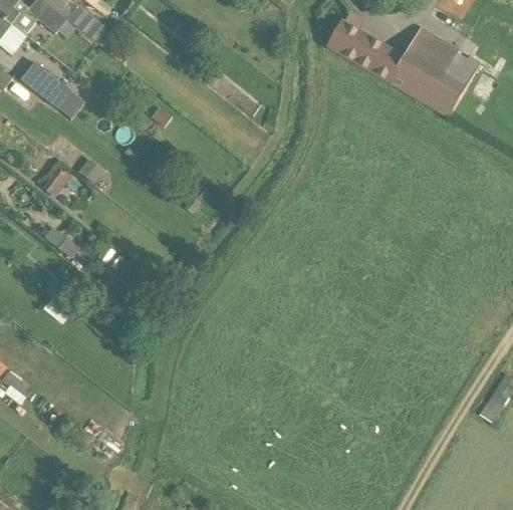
[(0,14),(4,18),(10,22),(19,12),(13,7),(18,0),(0,0),(0,14)]
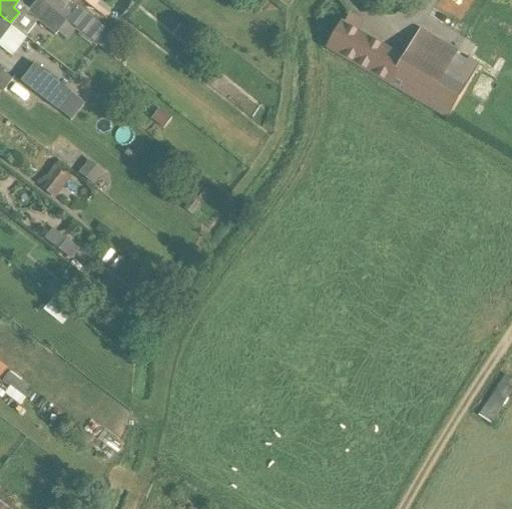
[(65,18),(42,0),(34,0),(26,10),(54,32),(64,19),(65,18)]
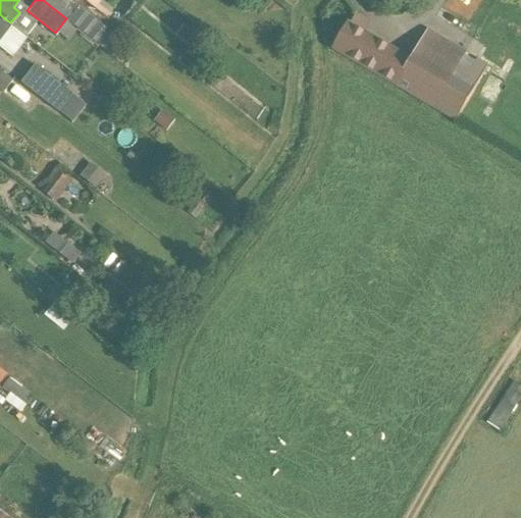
[(77,3),(73,0),(43,0),(66,18),(77,3)]
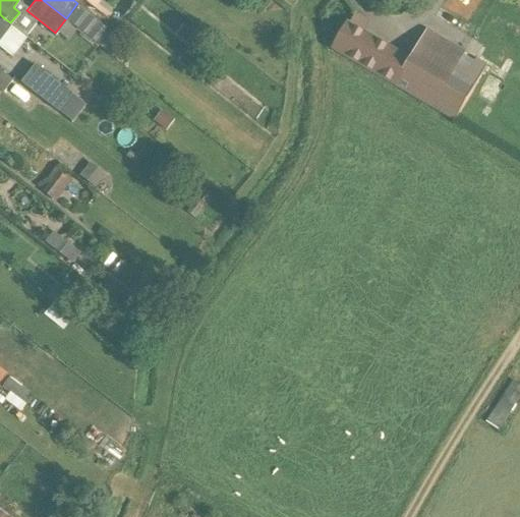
[(113,6),(105,0),(87,0),(106,15),(113,6)]
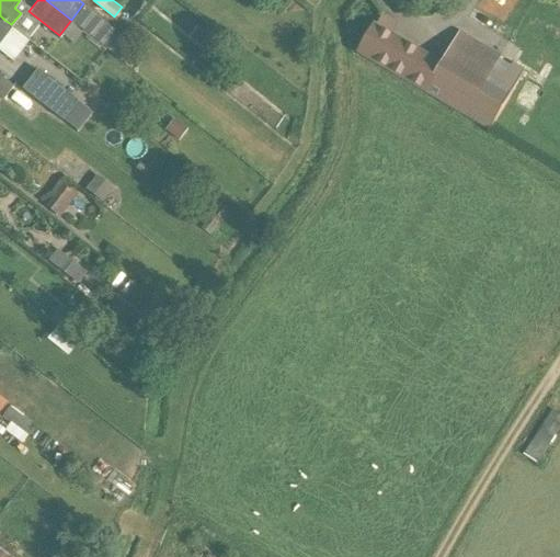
[(71,20),(70,21),(82,30),(121,59),(134,43),(83,3),(71,20)]
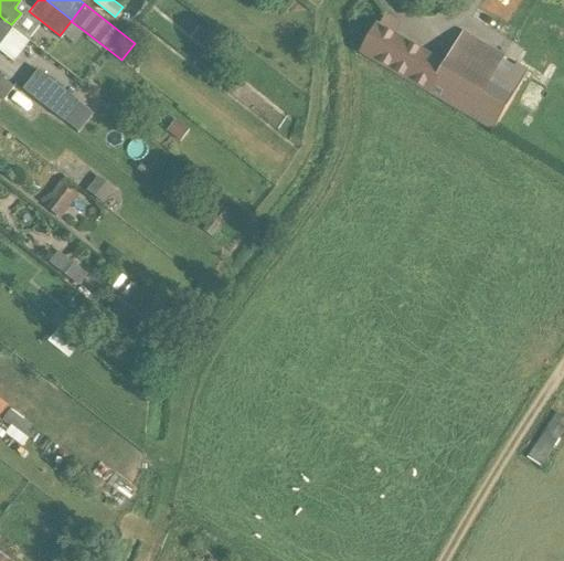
[(11,24),(4,20),(0,16),(0,41),(12,25),(11,24)]
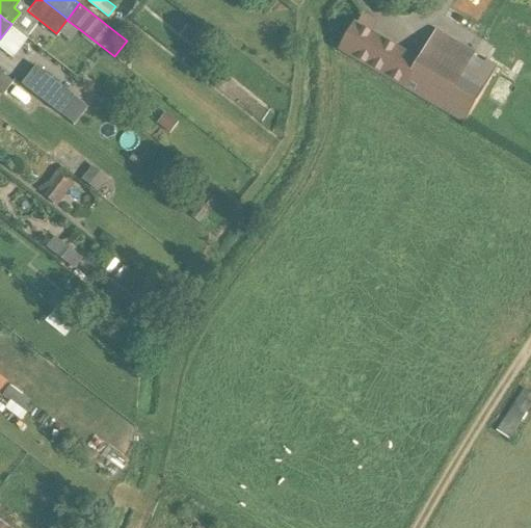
[(419,57),(356,21),(352,19),(336,48),(461,121),(496,64),(474,51),(474,50),(454,38),(454,37),(437,27),(419,57)]
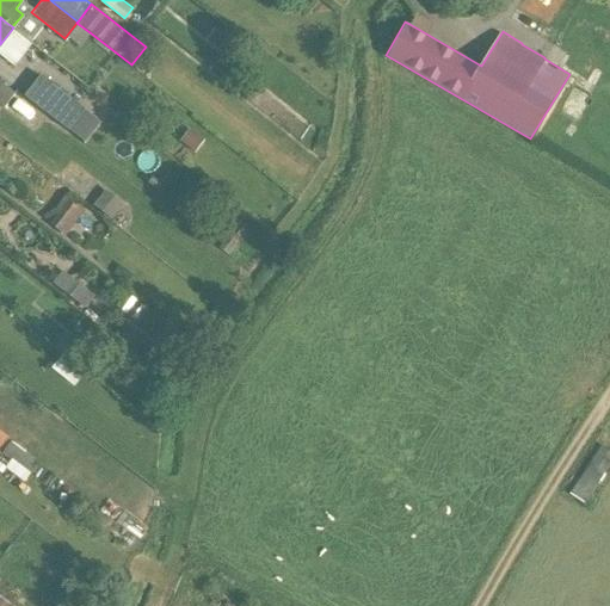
[(234,74),(238,69),(226,60),(221,65),(234,74)]
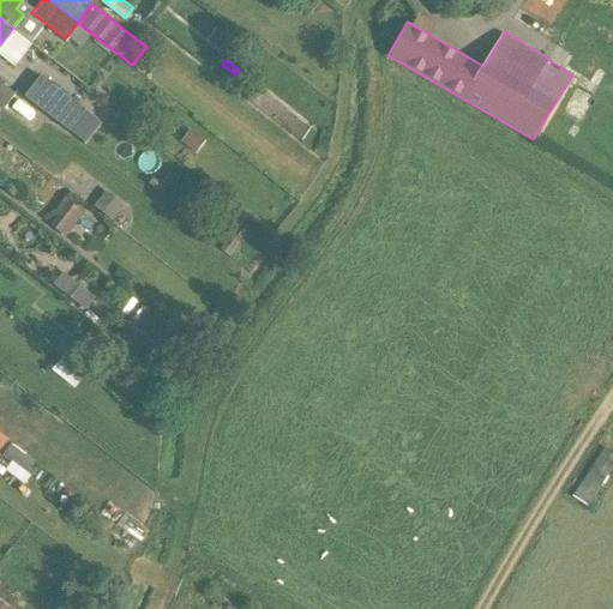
[(82,142),(100,120),(41,73),(24,95),(82,142)]
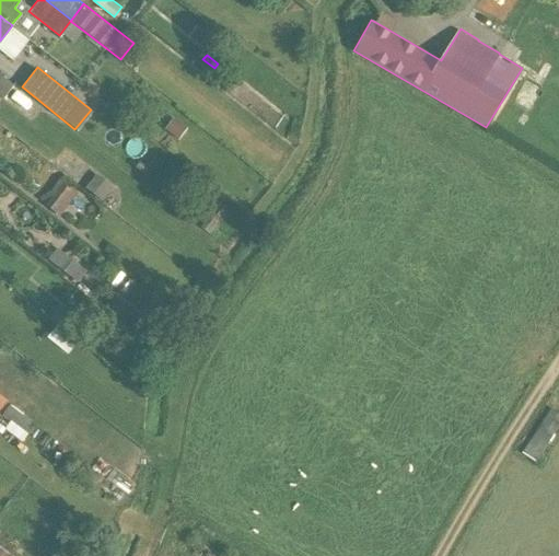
[(0,93),(3,96),(13,83),(0,72),(0,93)]
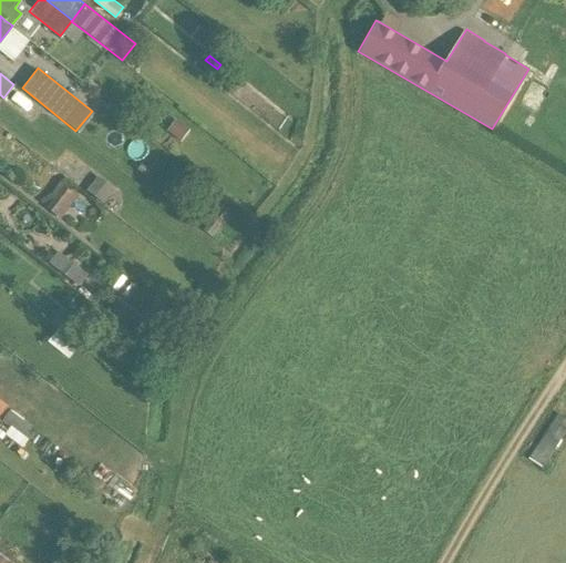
[(175,118),(166,129),(179,140),(188,129),(175,118)]
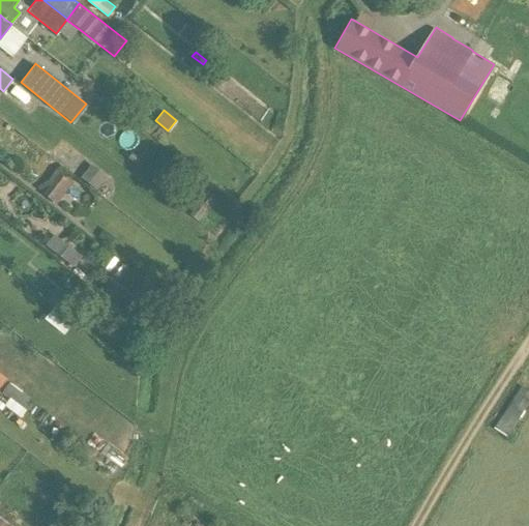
[(81,176),(95,187),(106,175),(91,163),(81,176)]
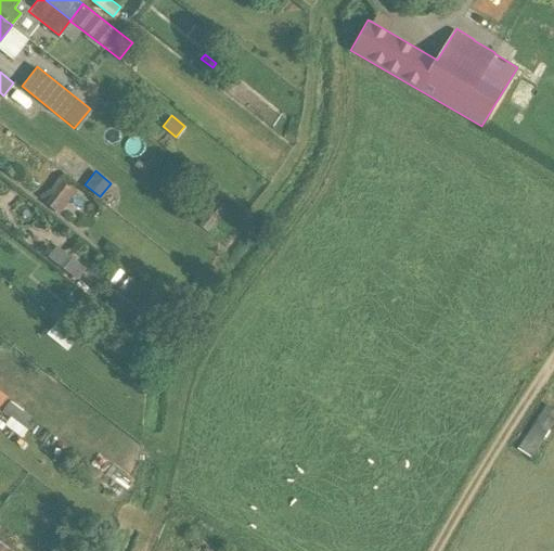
[(46,203),(58,212),(74,191),(62,181),(46,203)]
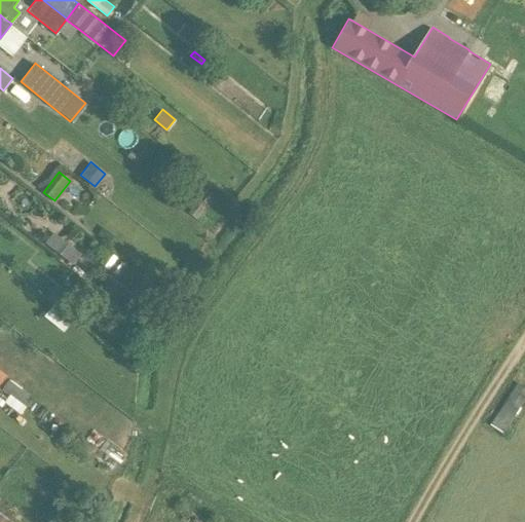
[(203,208),(196,201),(188,211),(195,217),(203,208)]
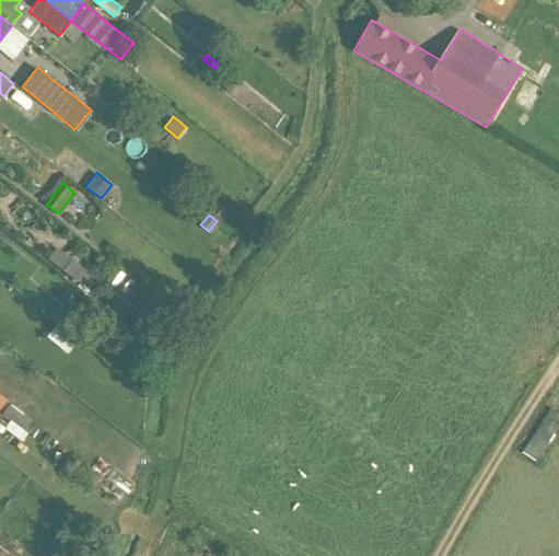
[(69,274),(78,263),(67,254),(57,265),(69,274)]
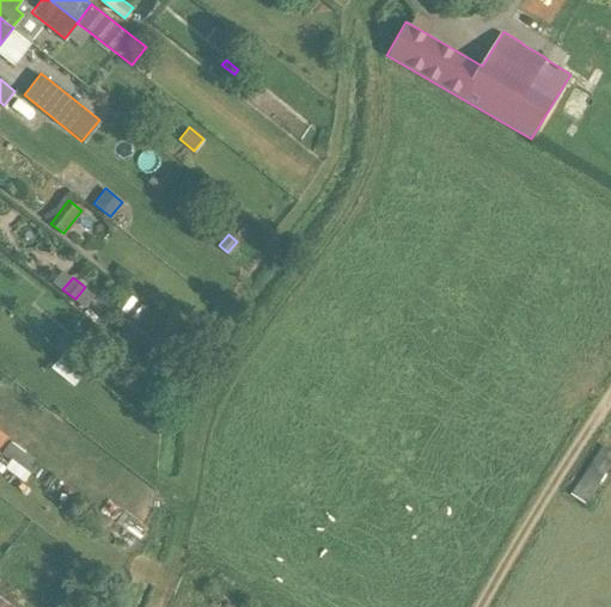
[(72,341),(62,353),(81,367),(91,356),(72,341)]
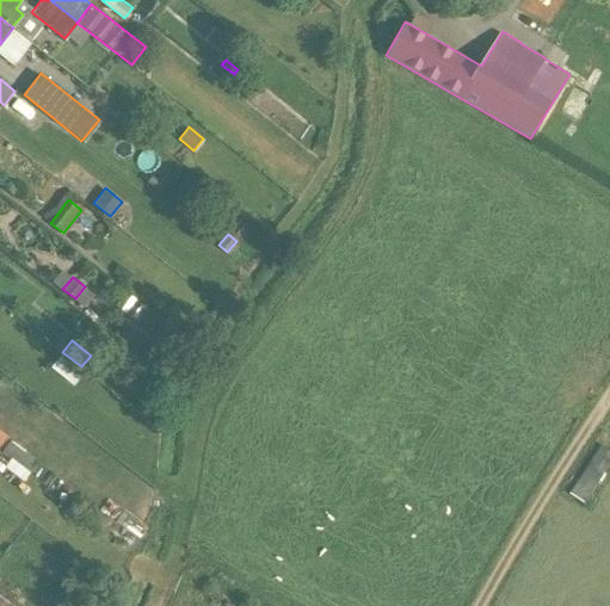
[(179,360),(158,344),(146,359),(167,376),(179,360)]
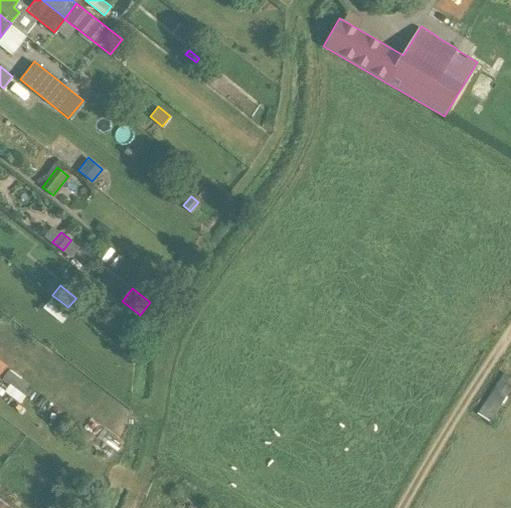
[(70,308),(68,307),(52,295),(42,307),(60,321),(70,308)]
